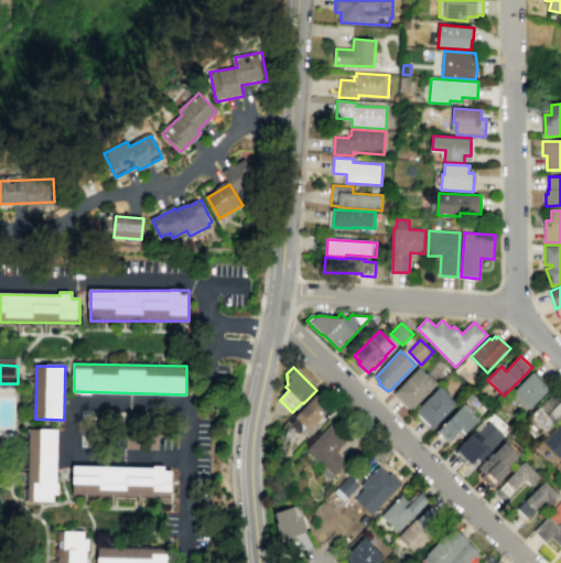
[(420,367),(427,374),(428,372),(439,383),(412,411),(394,393),(420,367)]
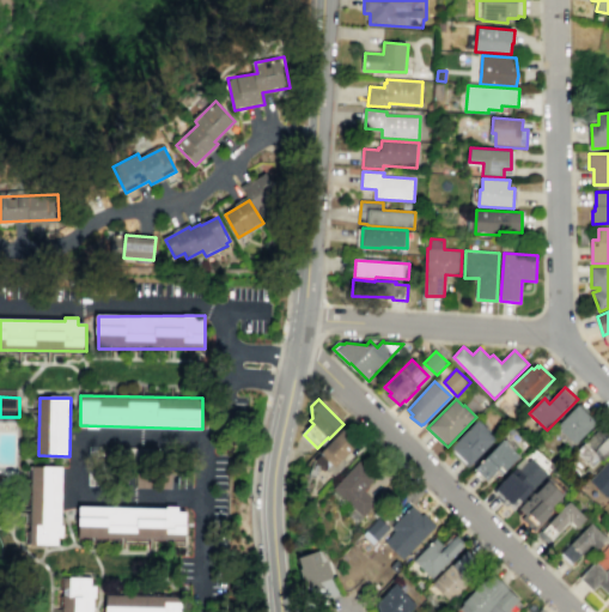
[(579,405),(580,406),(583,404),(592,414),(590,417),(597,424),(577,444),(573,442),(567,448),(554,434),(560,428),(558,425),(579,405)]
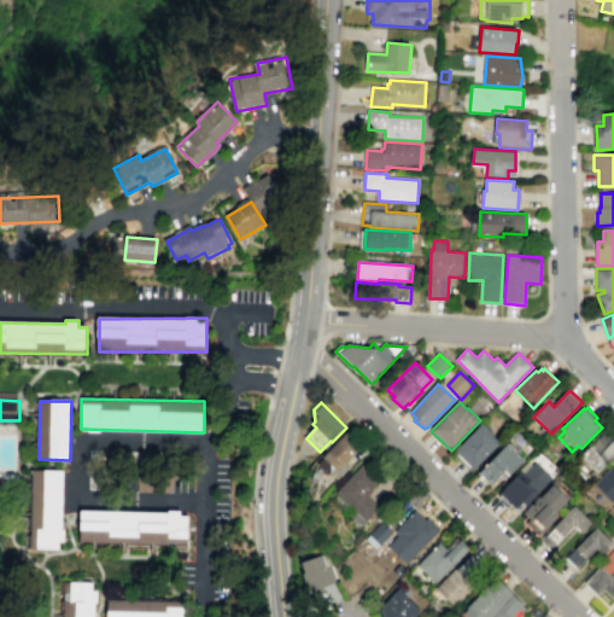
[(483,423),(495,435),(495,436),(503,444),(475,473),(456,455),(458,454),(456,452),(483,423)]
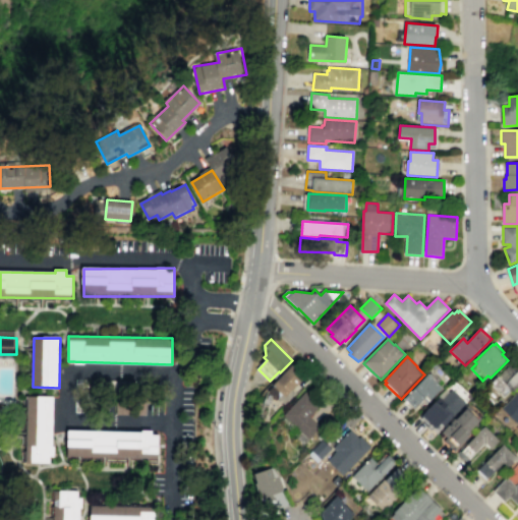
[(513,361),(517,366),(517,387),(506,399),(491,384),(513,361)]
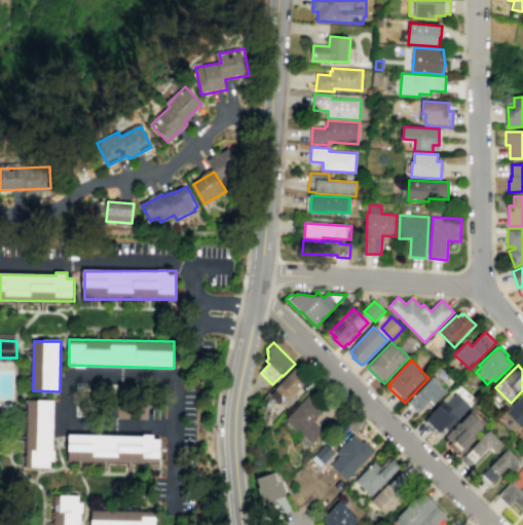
[(296,368),(308,380),(296,394),(301,399),(290,410),(281,402),(284,399),(282,396),(277,400),(272,396),(277,389),(276,388),(296,368)]
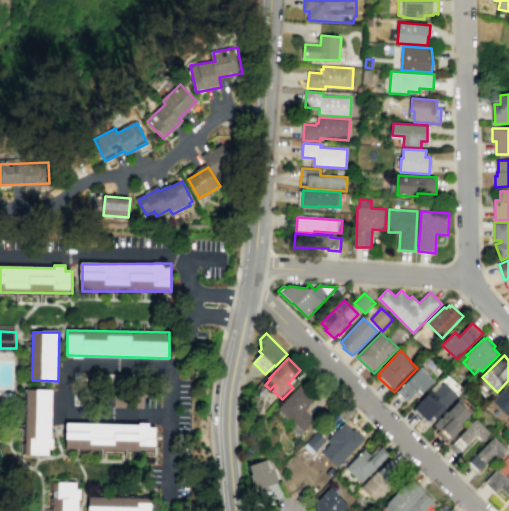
[(421,368),(435,382),(419,398),(415,394),(408,402),(398,392),(421,368)]
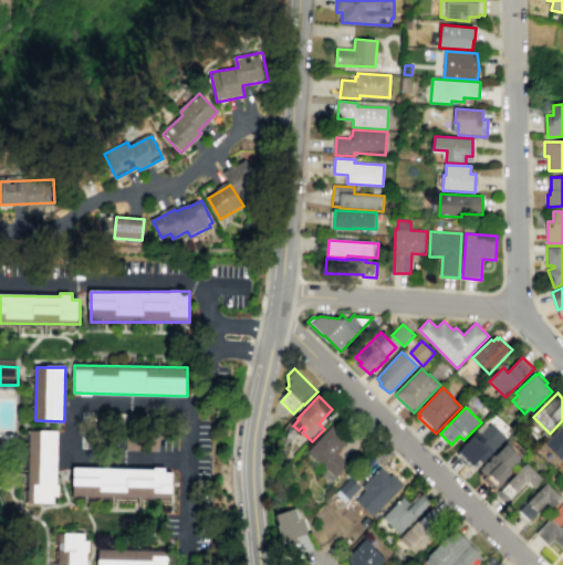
[(459,451),(473,467),(489,450),(483,445),(486,443),(496,453),(510,439),(490,419),(477,433),(481,437),(479,440),(475,436),(459,451)]
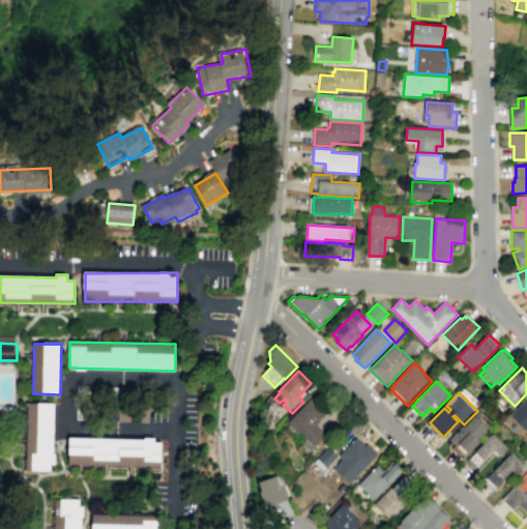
[(511,415),(526,399),(526,431),(511,415)]
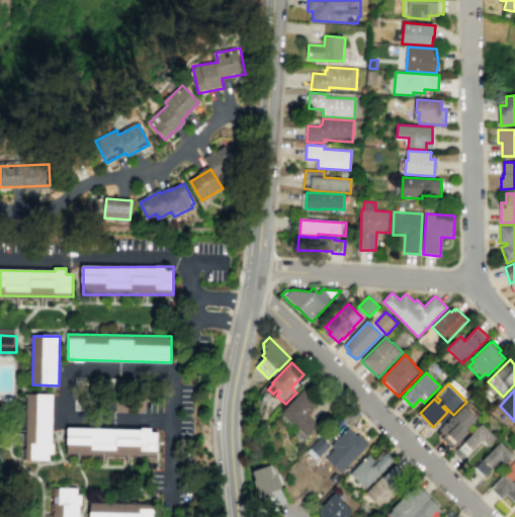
[(305,391),(330,414),(309,436),(283,413),(305,391)]
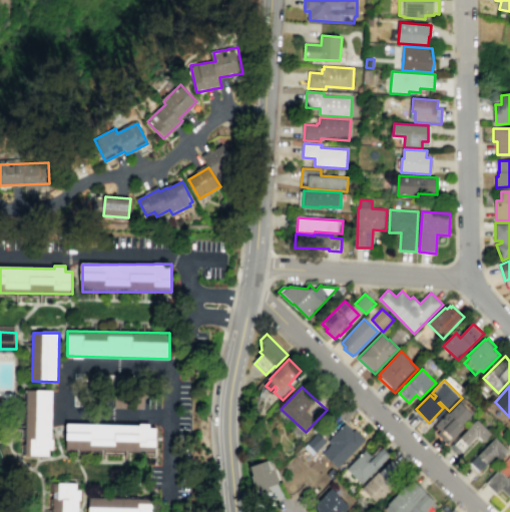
[(53,391),(52,440),(55,440),(55,450),(50,450),(50,455),(27,455),(28,391),(53,391)]
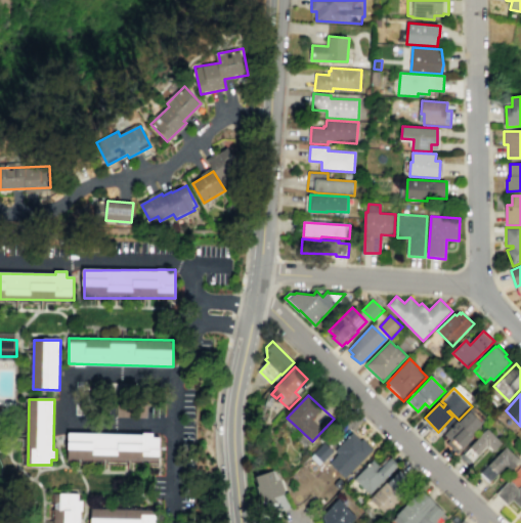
[(485,422),(472,407),(444,435),(449,440),(446,443),(459,454),(468,444),(468,443),(477,434),(475,432),(485,422)]
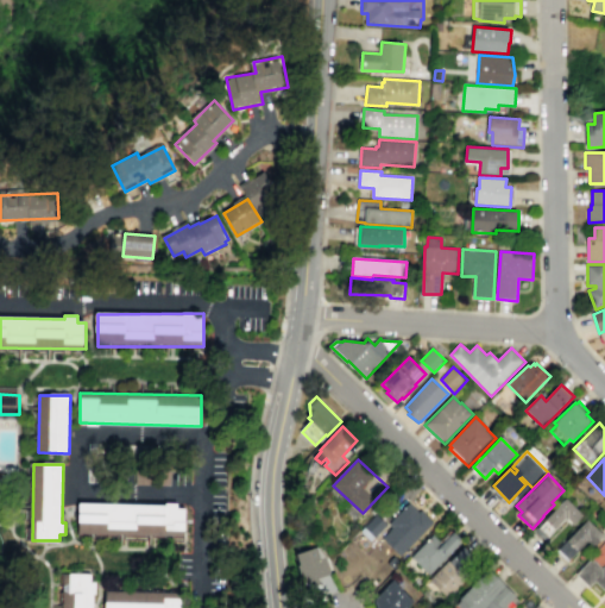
[(567,499),(584,515),(574,525),(569,520),(548,541),(536,530),(567,499)]
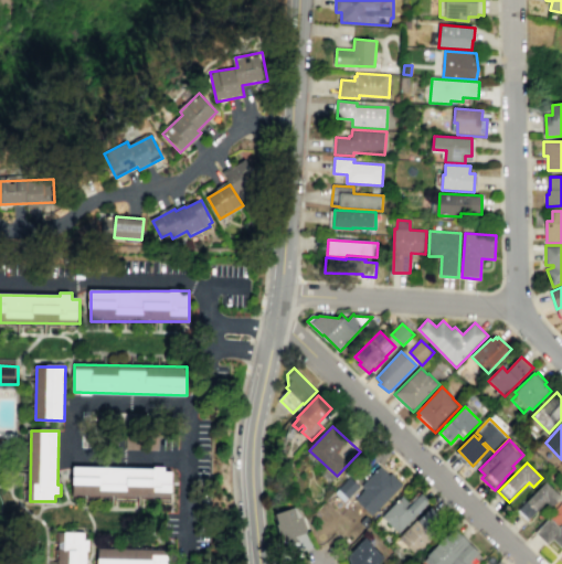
[(75,467),(156,469),(156,466),(167,466),(167,470),(173,470),(172,497),(74,495),(75,467)]
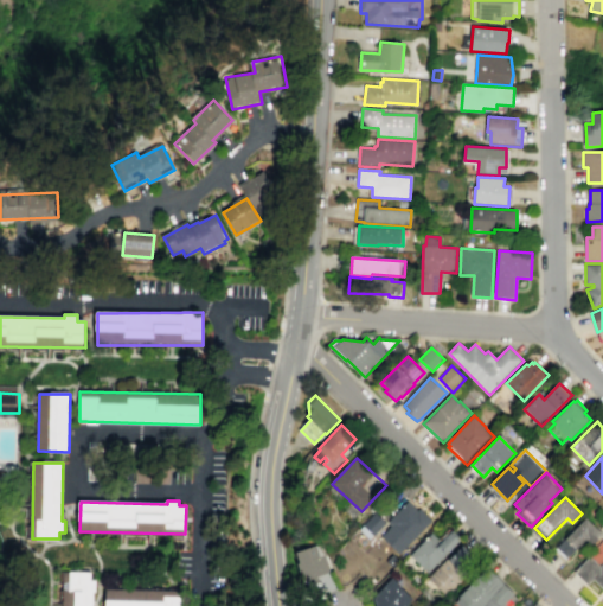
[(421,509),(435,522),(403,556),(383,537),(393,527),(389,522),(409,501),(419,510),(421,509)]
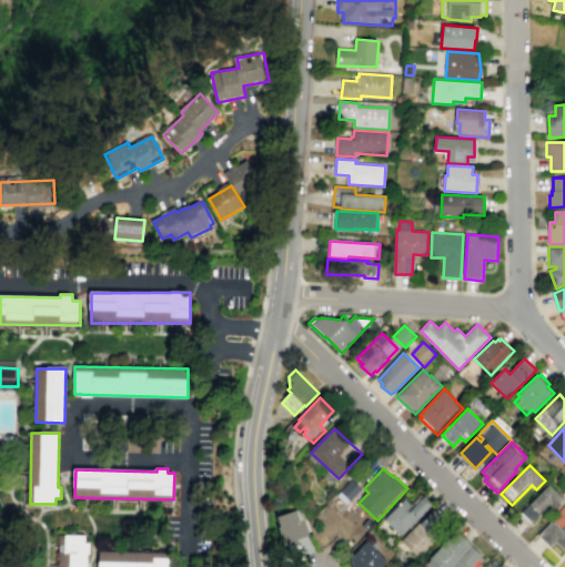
[(352,479),(363,489),(347,506),(338,496),(352,479)]
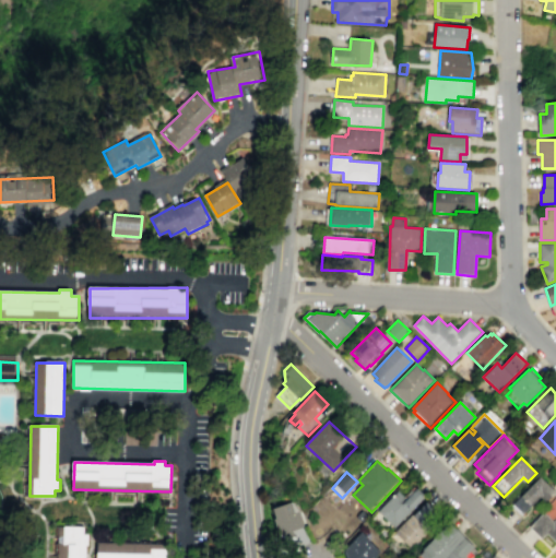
[(541,476),(555,491),(555,494),(548,501),(543,496),(523,515),(512,507),(541,476)]
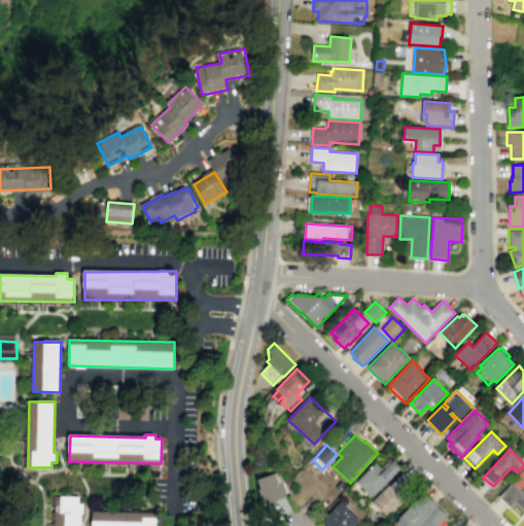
[(402,467),(393,461),(385,470),(376,462),(357,483),(373,498),(402,467)]
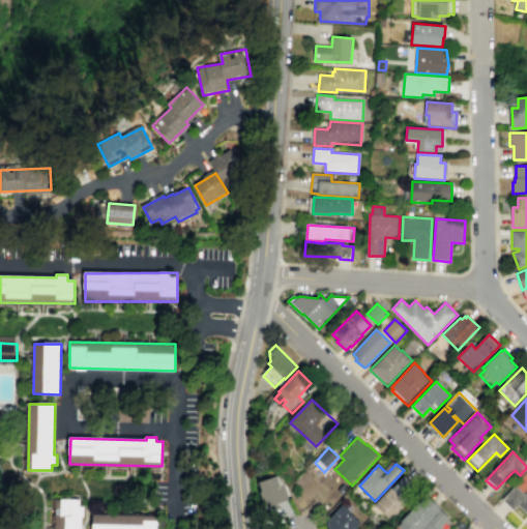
[(259,482),(277,476),(281,487),(285,485),(290,500),(265,507),(260,492),(262,492),(259,482)]
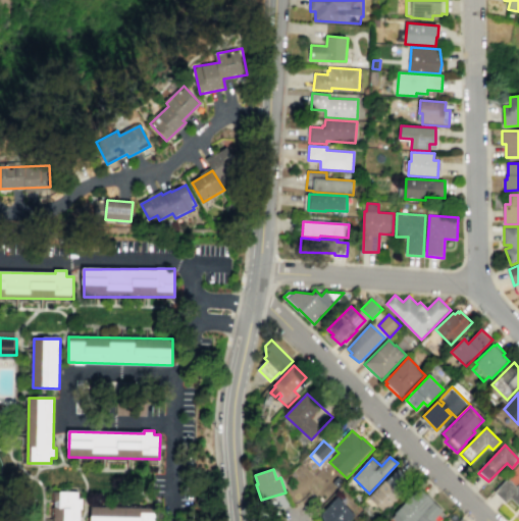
[(399,469),(414,484),(385,514),(369,498),(385,480),(387,481),(399,469)]
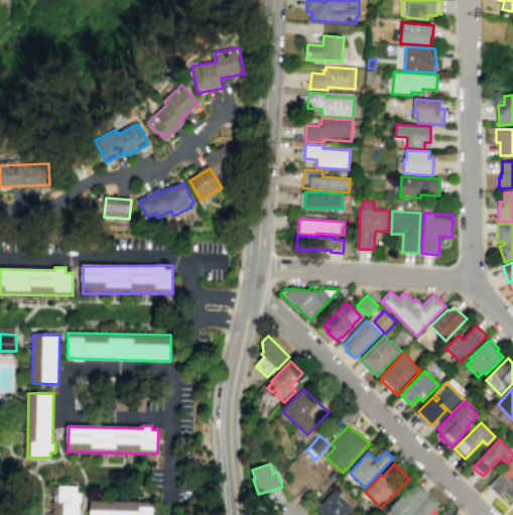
[(512,482),(503,473),(489,487),(500,498),(505,493),(512,500),(512,512),(512,482)]
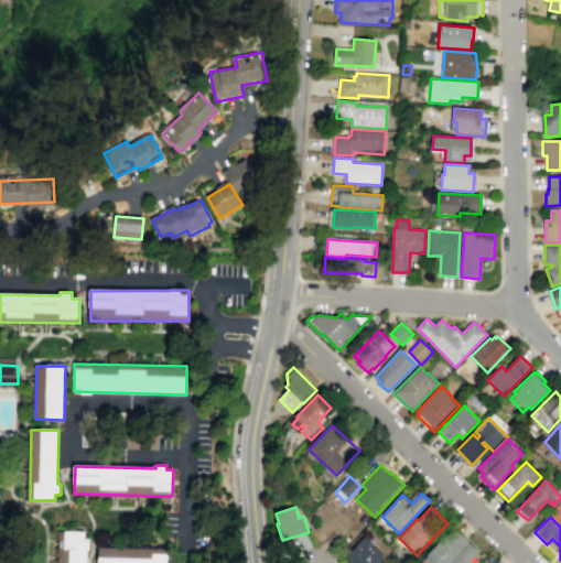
[(425,562),(424,561),(429,556),(428,555),(454,528),(479,553),(470,562),(425,562)]
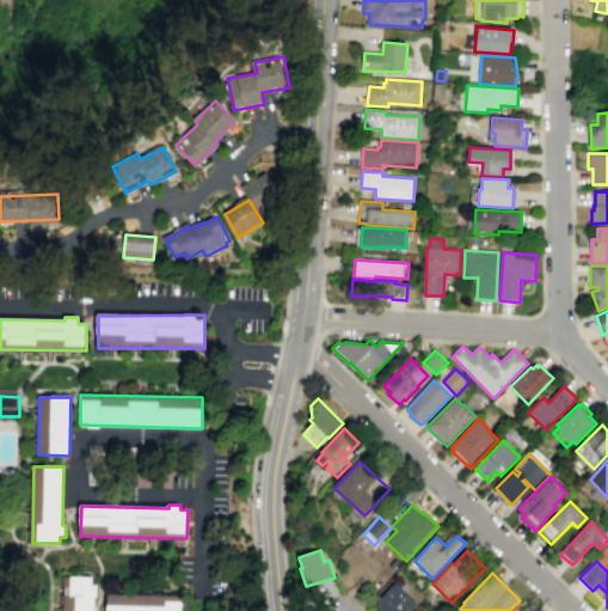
[(66,578),(65,610),(93,610),(94,598),(98,598),(98,586),(92,586),(93,579),(66,578)]
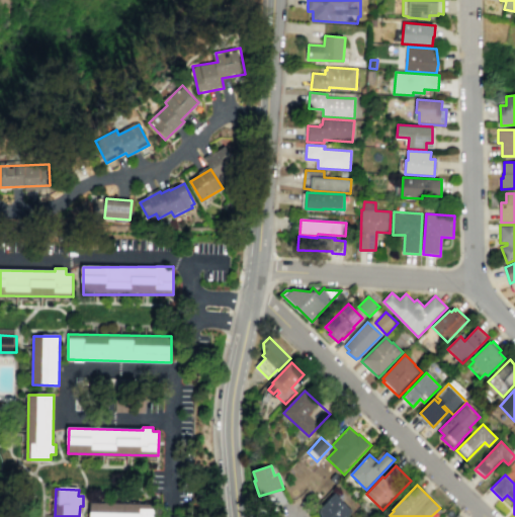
[(335,494),(354,512),(349,516),(322,516),(320,510),(335,494)]
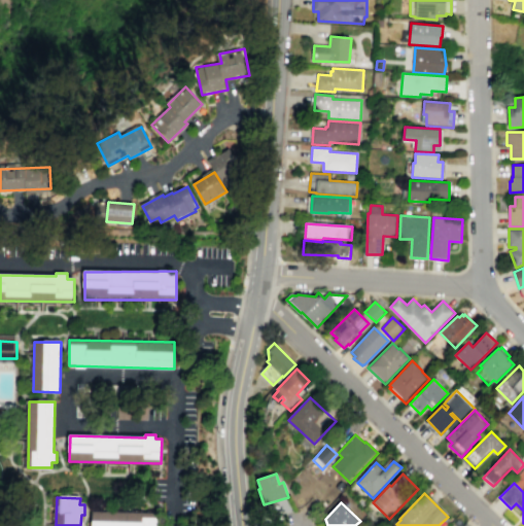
[(92,511),(91,525),(162,525),(163,515),(92,511)]
